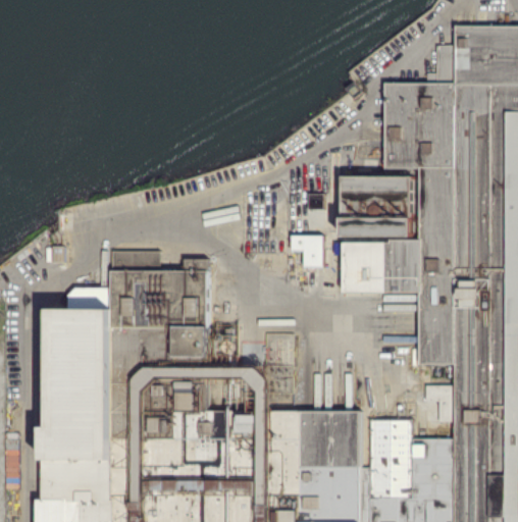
[(34,521),(35,499),(40,499),(40,426),(47,426),(47,307),(65,307),(65,293),(73,286),(109,286),(111,252),(158,252),(158,255),(163,255),(162,261),(157,261),(157,271),(184,271),(184,259),(204,259),(204,356),(256,356),(265,364),(265,333),(291,333),(291,393),(270,393),(270,410),(331,410),(359,410),(359,467),(368,467),(368,420),(410,420),(410,439),(453,439),(453,421),(437,421),(437,400),(423,400),(423,385),(454,386),(454,363),(418,363),(418,292),(340,291),(341,241),(389,242),(389,240),(419,240),(419,167),(383,167),(383,84),(424,83),(423,71),(433,71),(433,44),(454,44),(455,27),(517,27),(517,521),(34,521)]
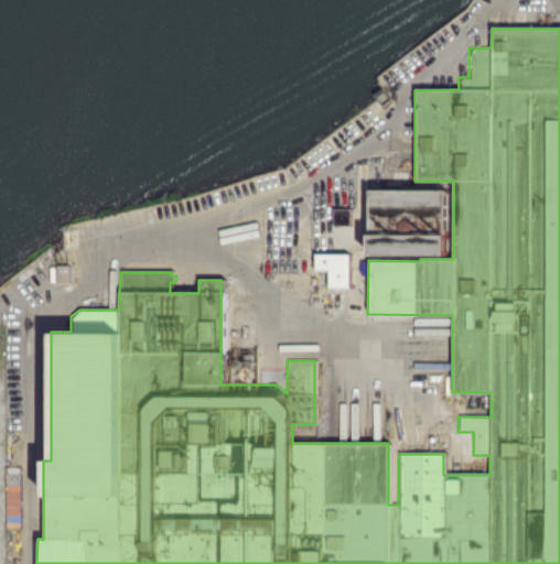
[(380,106),(372,95),(380,88),(388,99),(380,106)]
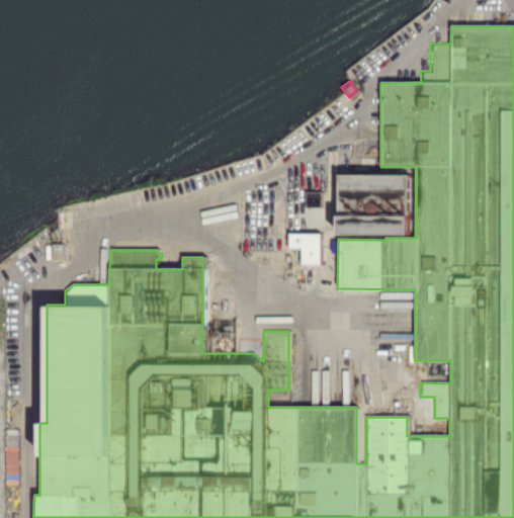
[(408,236),(338,235),(339,176),(407,175),(408,236)]
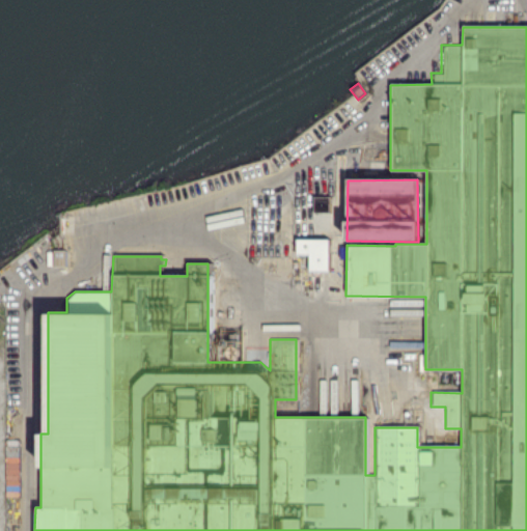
[(327,214),(312,213),(312,197),(328,197),(327,214)]
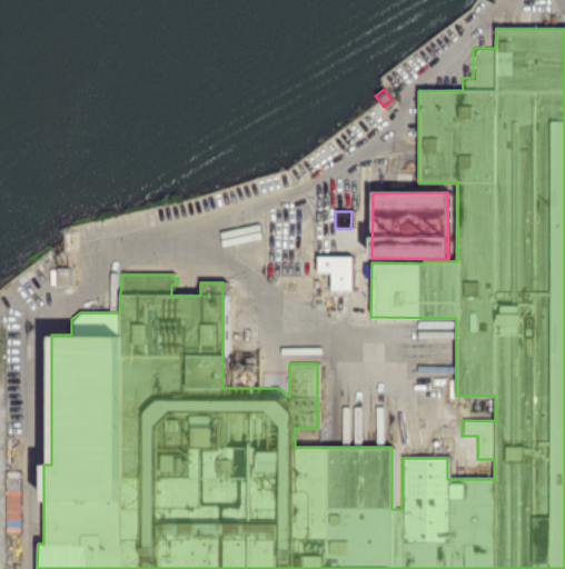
[(350,291),(329,291),(329,273),(316,273),(316,258),(350,258),(350,291)]
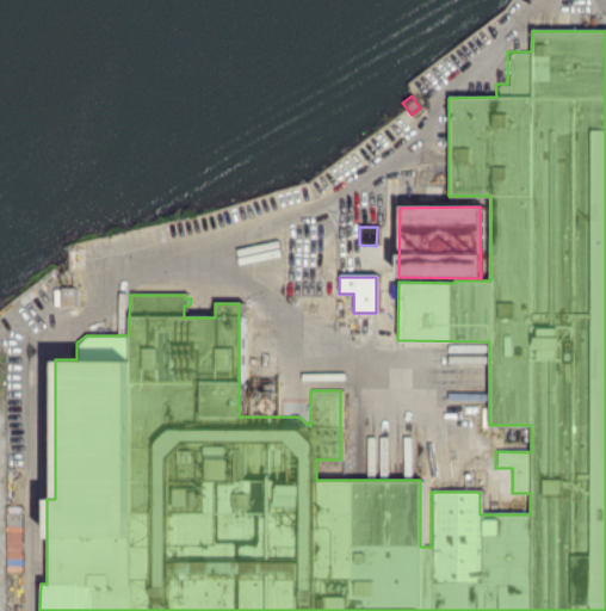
[(397,283),(387,283),(385,297),(397,297),(397,283)]
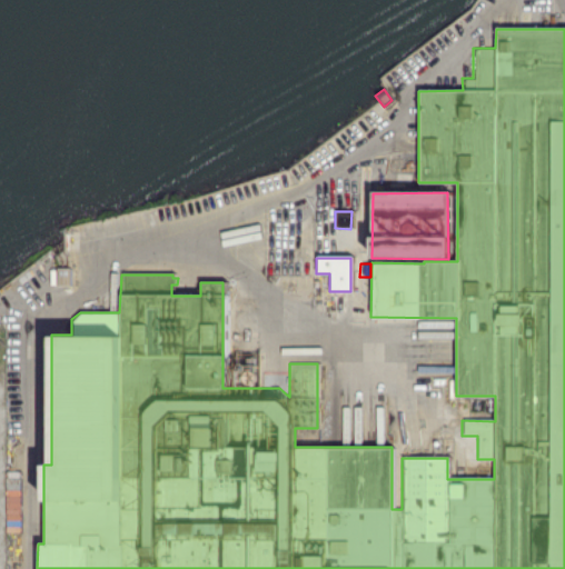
[(55,287),(55,270),(69,270),(69,286),(55,287)]
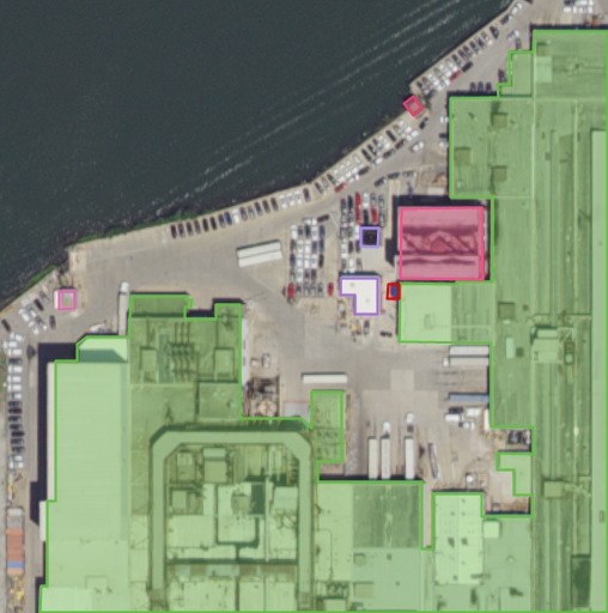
All buildings are outlined.
